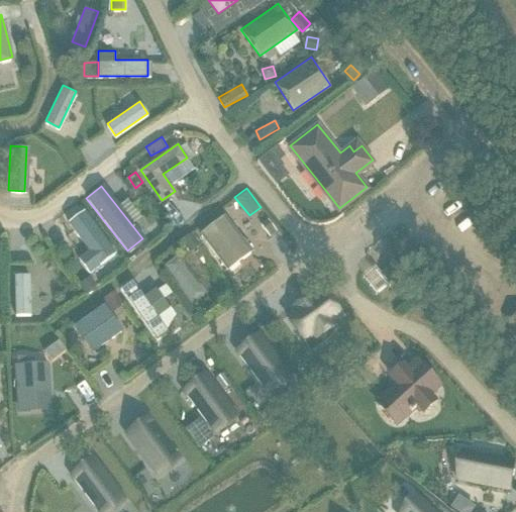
[(70,221),(90,249),(80,258),(89,271),(115,251),(84,210),(70,221)]
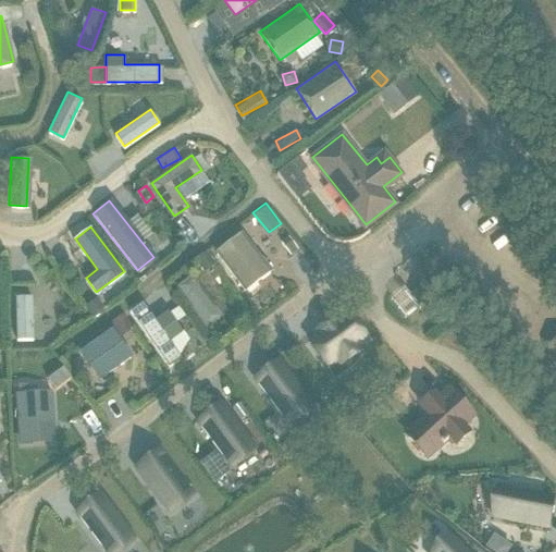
[(217,249),(245,289),(272,268),(243,230),(217,249)]
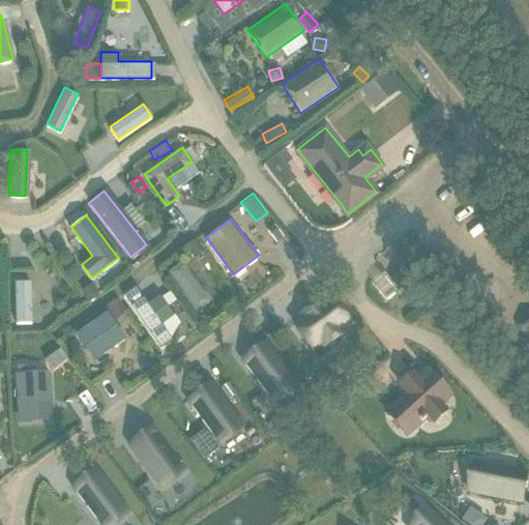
[(267,228),(277,240),(285,234),(275,223),(267,228)]
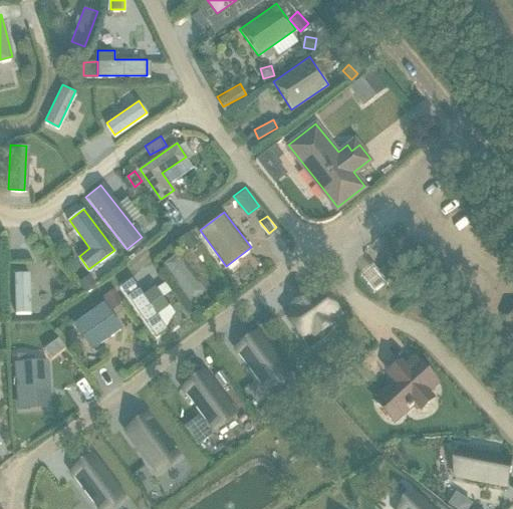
[(189,229),(179,236),(189,248),(199,241),(189,229)]
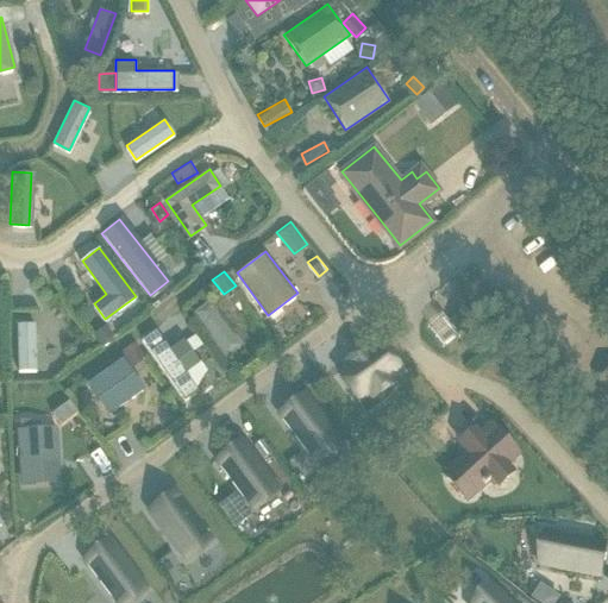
[(211,299),(193,312),(225,356),(243,343),(211,299)]
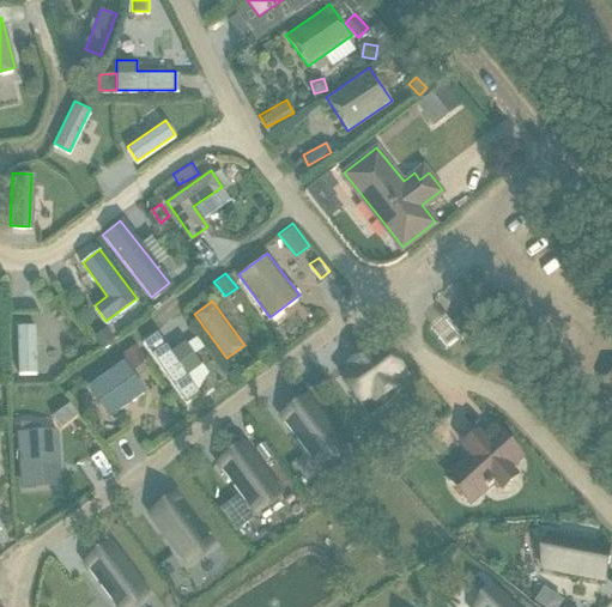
[(18,326),(19,375),(34,374),(31,326),(18,326)]
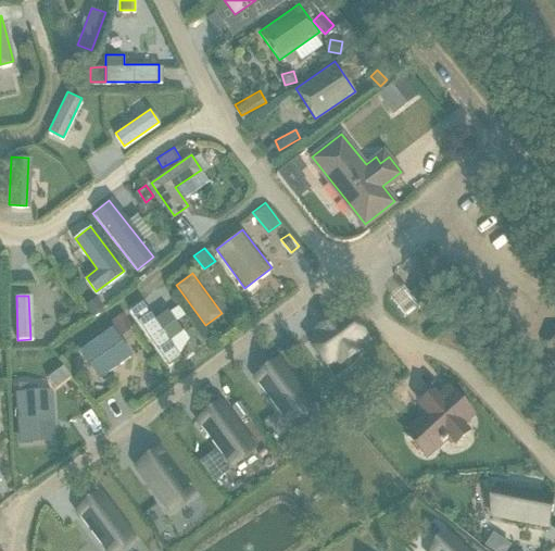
[(98,296),(86,305),(92,314),(104,304),(98,296)]
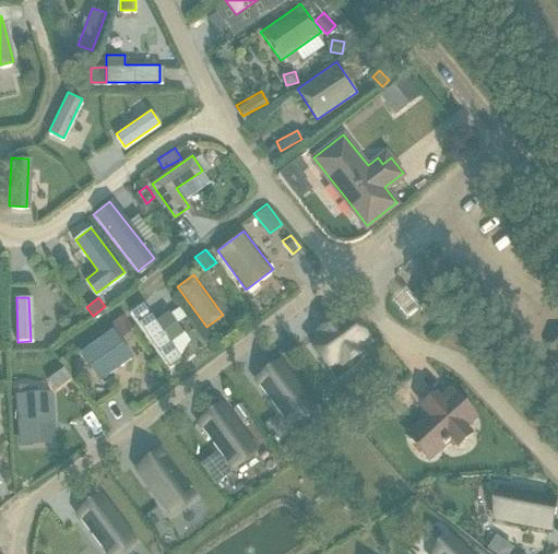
[(168,310),(156,319),(150,309),(143,302),(130,310),(143,329),(163,354),(170,367),(183,357),(173,341),(185,332),(168,310)]
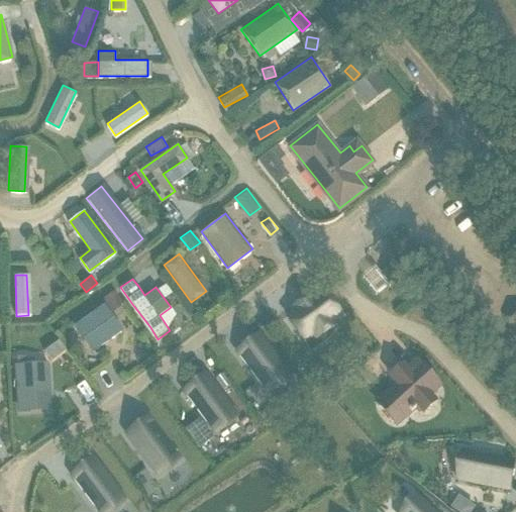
[(123,302),(113,289),(103,296),(113,310),(123,302)]
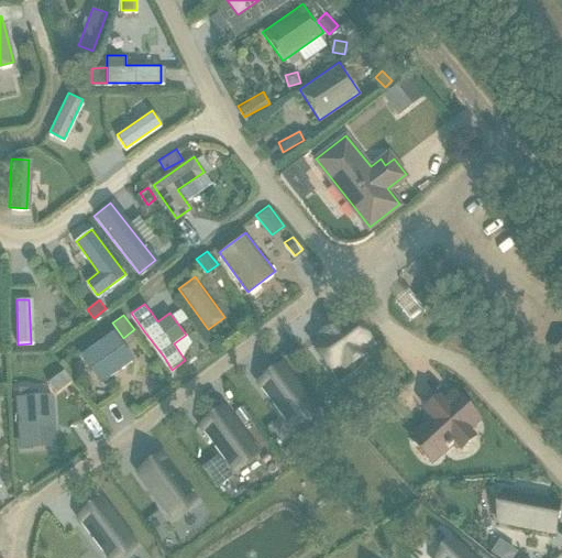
[(324,338),(315,346),(331,369),(342,361),(345,365),(357,356),(363,351),(360,347),(371,339),(353,316),(342,324),(339,319),(332,325),(323,330),(321,332),(324,338)]
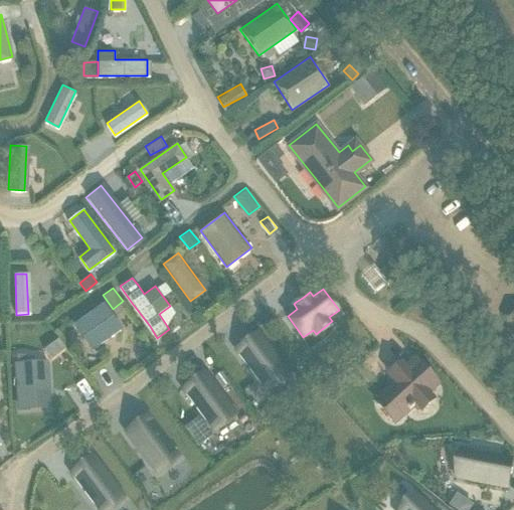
[(99,306),(86,315),(117,359),(130,350),(99,306)]
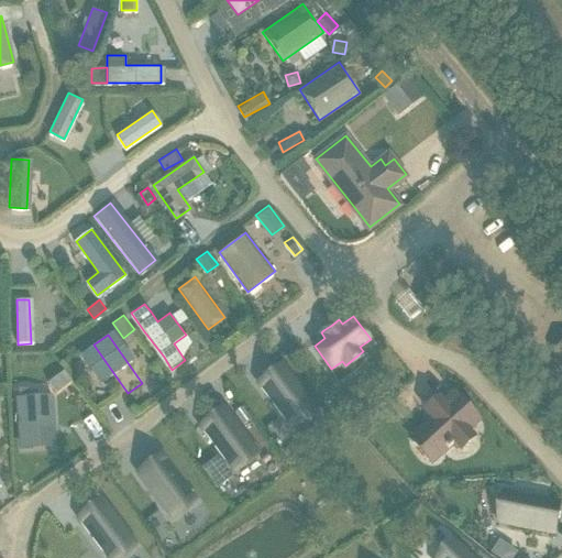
[(561,339),(549,351),(561,365),(561,339)]
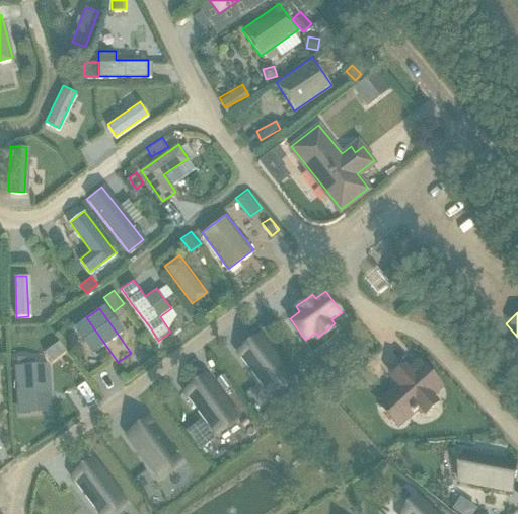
[(86,337),(80,328),(71,335),(77,344),(86,337)]
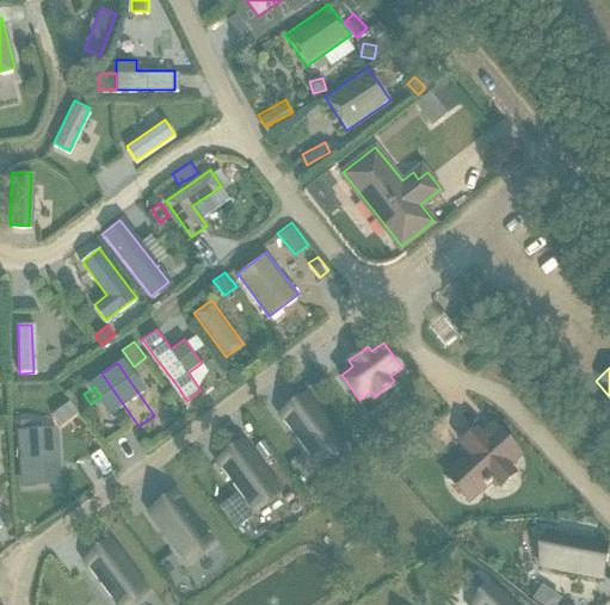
[(306,391),(279,412),(316,462),(343,442),(306,391)]
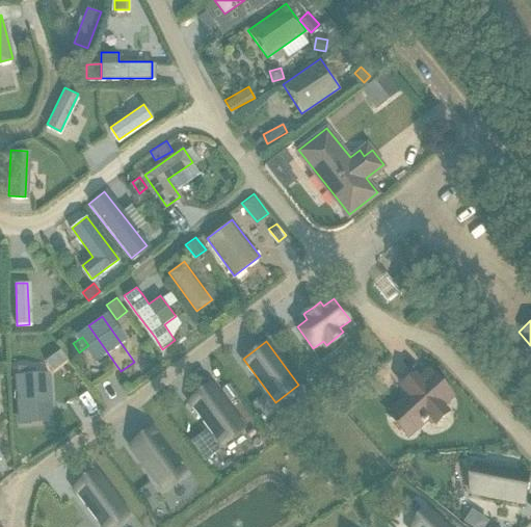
[(29,364),(18,365),(19,375),(18,376),(21,411),(50,409),(47,373),(30,375),(29,364)]
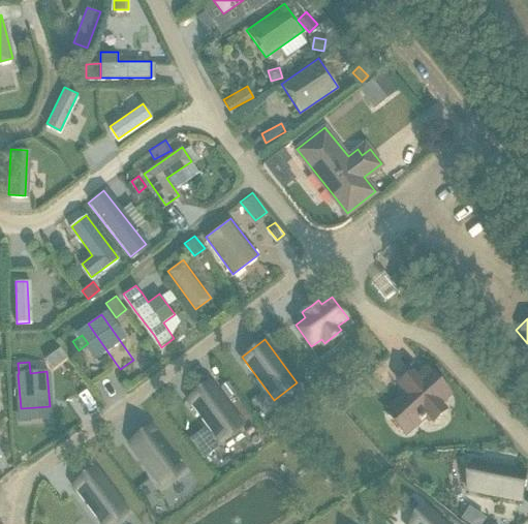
[(406,388),(394,399),(397,402),(414,422),(427,410),(434,418),(443,409),(436,402),(447,392),(427,369),(415,379),(411,374),(402,383),(406,388)]
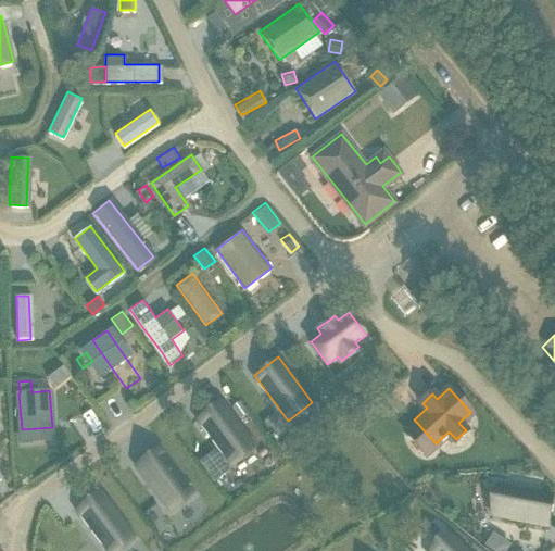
[(222,399),(197,417),(230,463),(255,445),(222,399)]
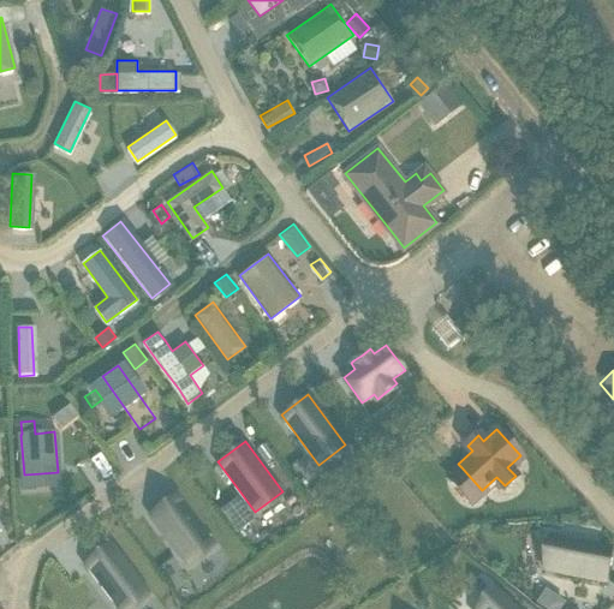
[(264,441),(256,447),(266,460),(274,454),(264,441)]
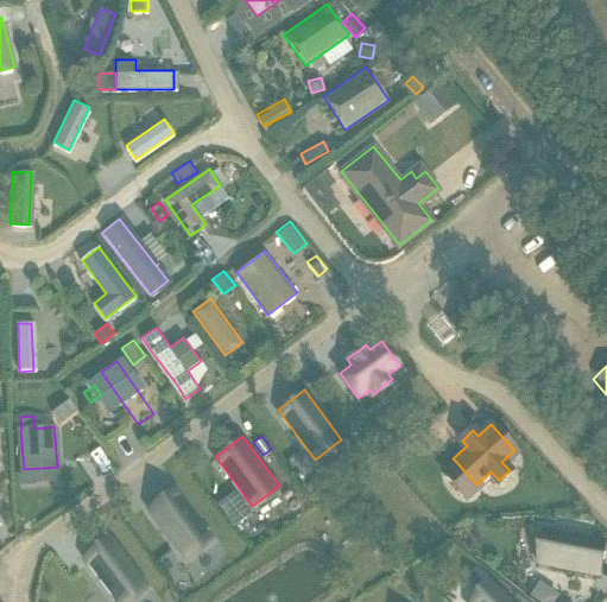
[(175,487),(149,506),(185,556),(212,536),(175,487)]
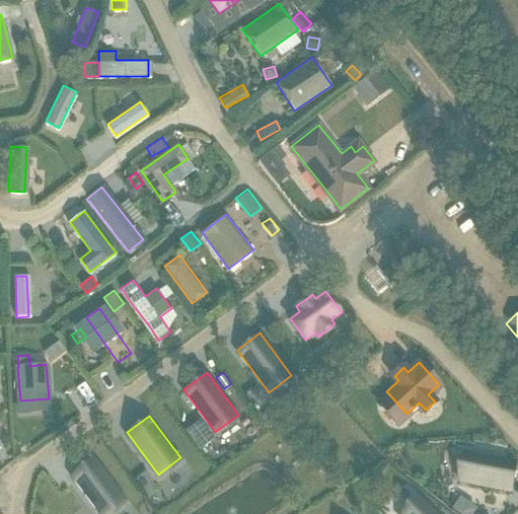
[(464,450),(459,479),(511,489),(516,460),(464,450)]
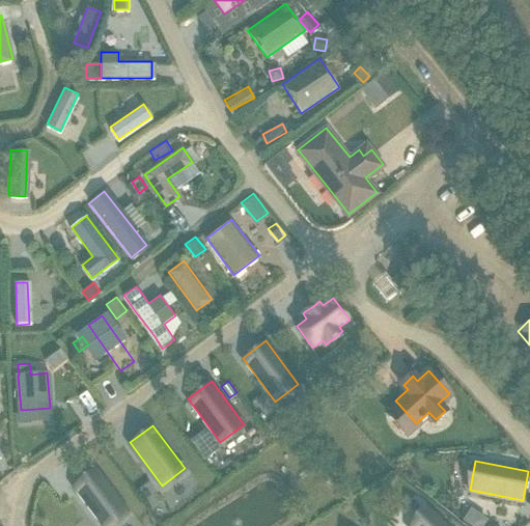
[(103,525),(108,525),(129,511),(95,468),(73,486),(103,525)]
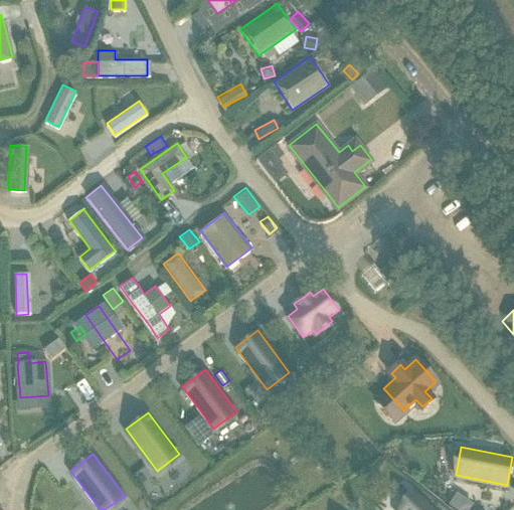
[(434,509),(416,492),(398,509),(434,509)]
